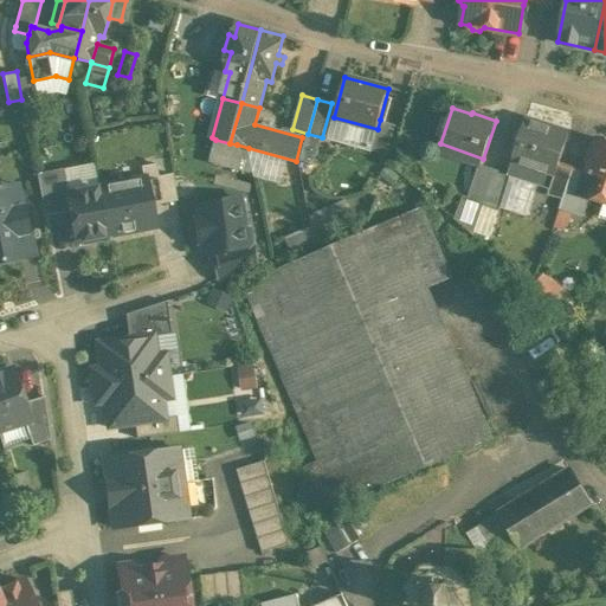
[(378,129),(334,117),(328,137),(372,149),(378,129)]
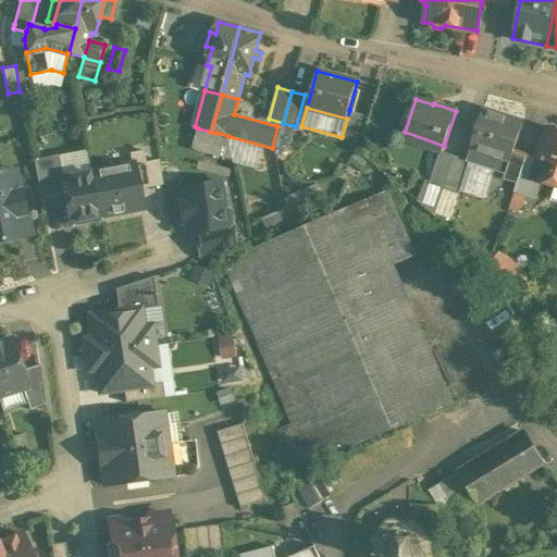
[(349,110),(347,119),(342,137),(355,140),(363,114),(349,110)]
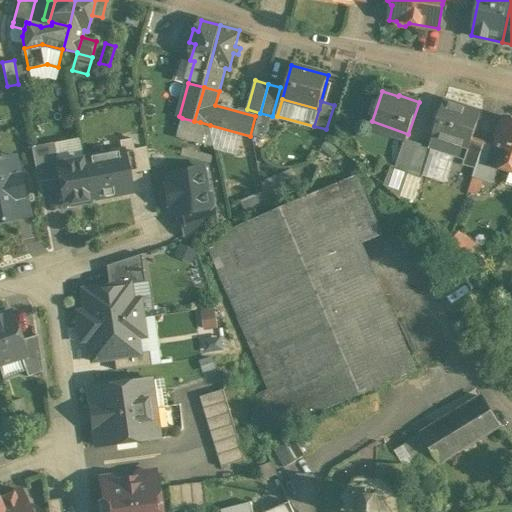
[(481,112),(444,101),(429,147),(429,149),(431,149),(465,160),(472,139),(481,112)]
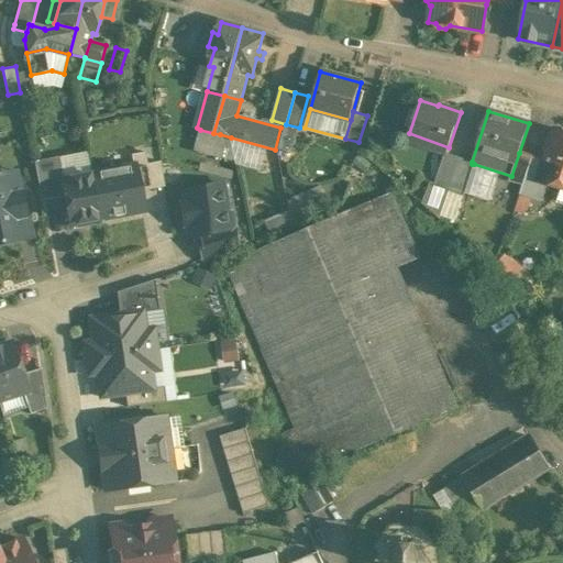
[(299,128),(286,124),(278,150),(291,154),(299,128)]
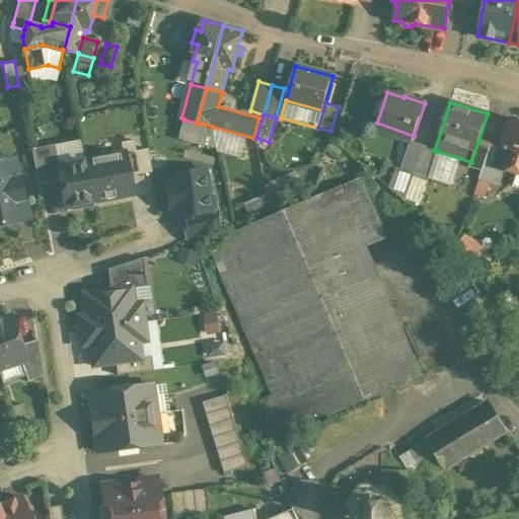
[(197,123),(184,120),(181,130),(181,138),(198,142),(203,124),(197,123)]
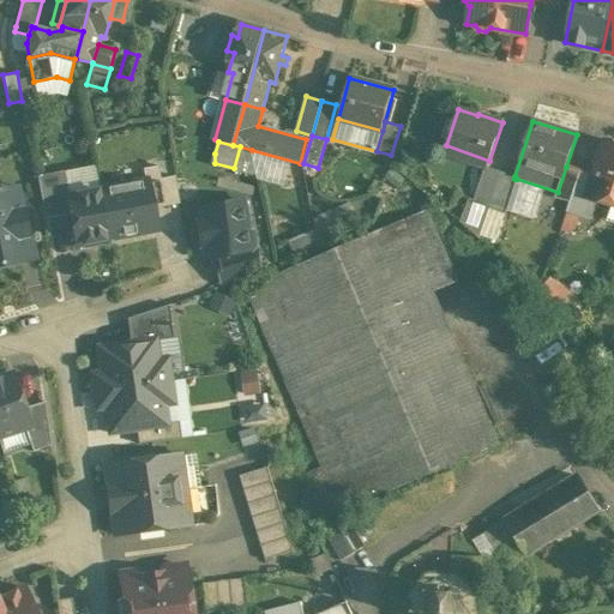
[(613,144),(607,142),(596,176),(589,197),(591,197),(613,204),(613,144)]
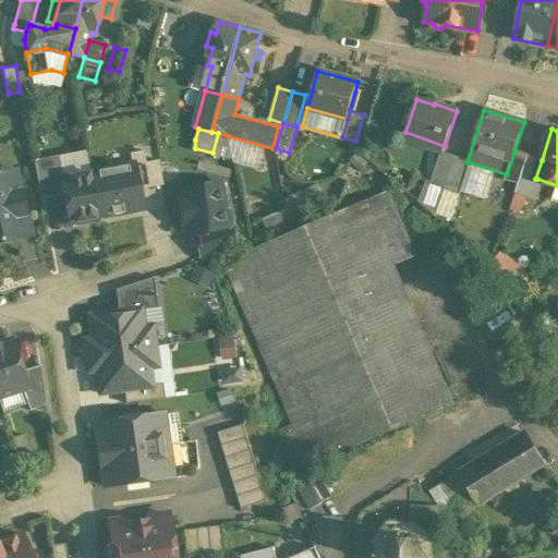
[(229,136),(218,133),(213,153),(233,159),(232,154),(229,136)]
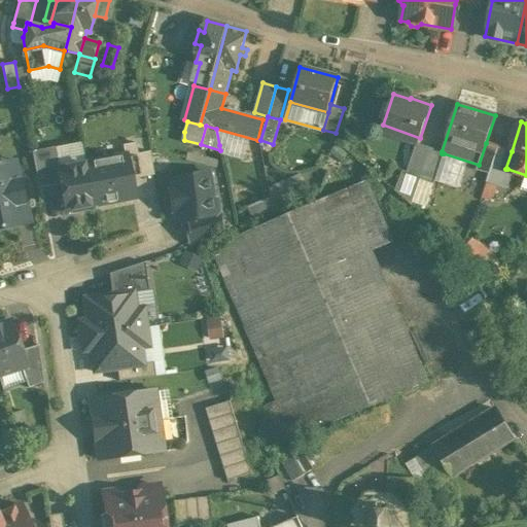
[(127,155),(131,179),(153,174),(149,151),(138,153),(136,143),(125,145),(127,155)]
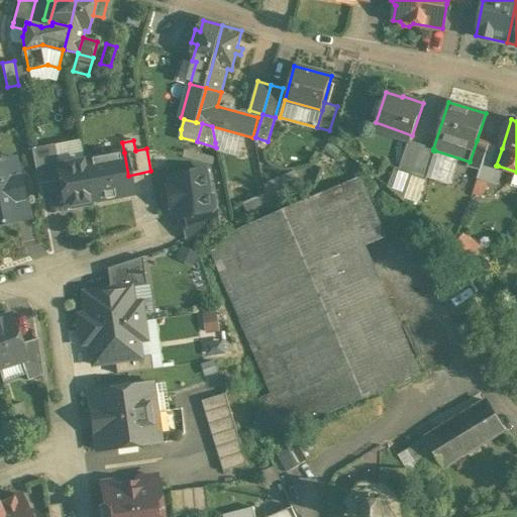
[(400,169),(399,171),(413,175),(422,144),(409,140),(400,169)]
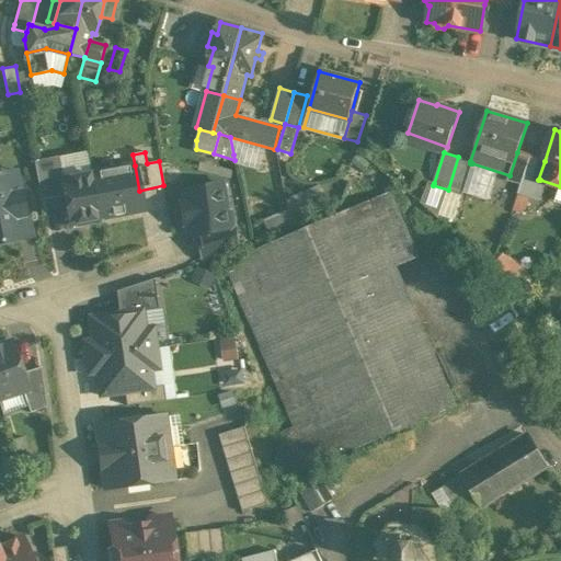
[(530,156),(517,152),(510,175),(507,181),(521,184),(517,194),(518,194),(530,156)]
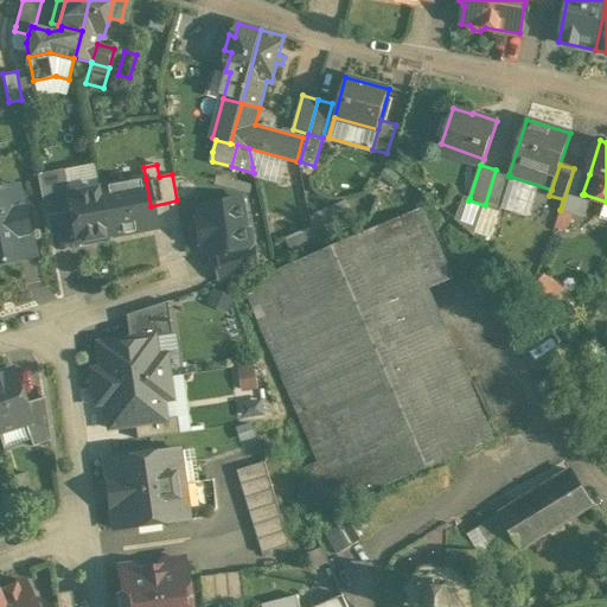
[(574,168),(561,210),(577,215),(585,195),(582,195),(589,174),(574,168)]
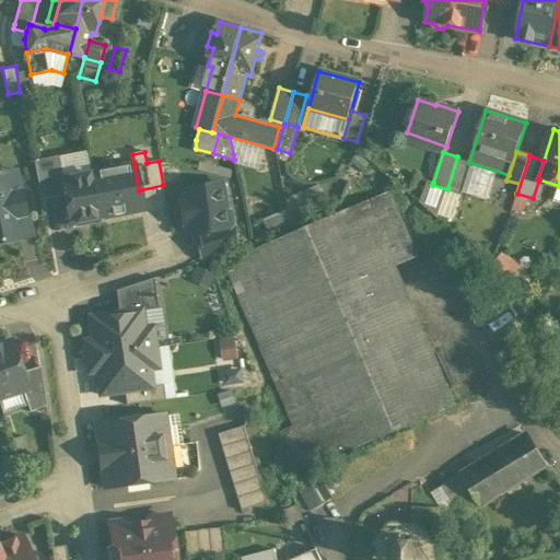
[(59,156),(34,161),(42,200),(65,196),(61,178),(62,178),(59,156)]
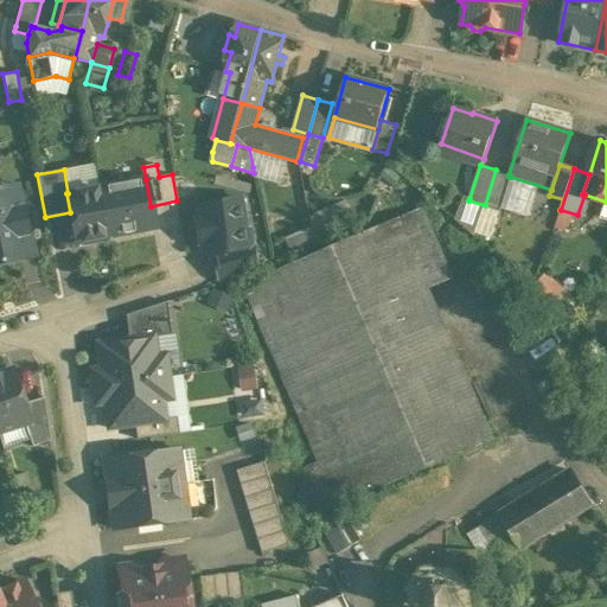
[(509,174),(496,170),(485,205),(500,210),(511,177),(509,177),(509,174)]
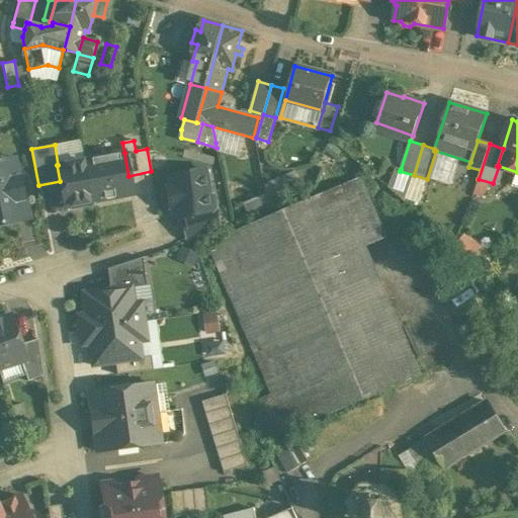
[(124,153),(85,160),(92,201),(132,194),(128,176),(124,153)]
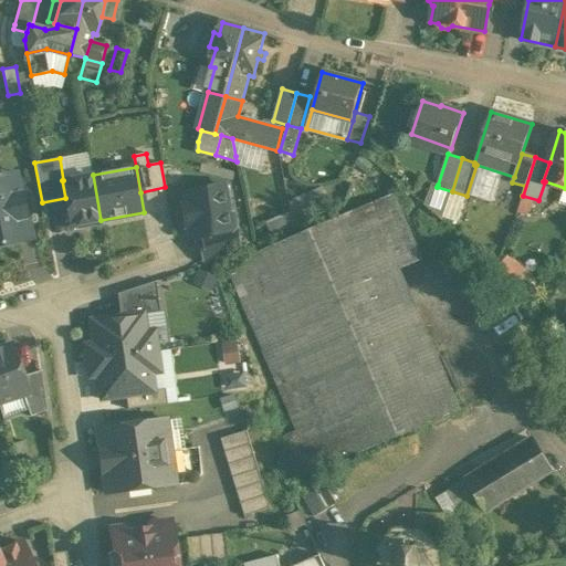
[(4,197),(20,194),(16,173),(0,176),(4,197)]
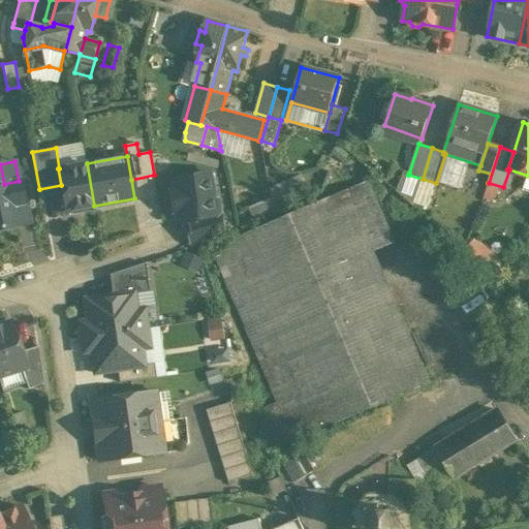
[(59,168),(58,168),(61,185),(66,211),(94,206),(87,163),(59,168)]
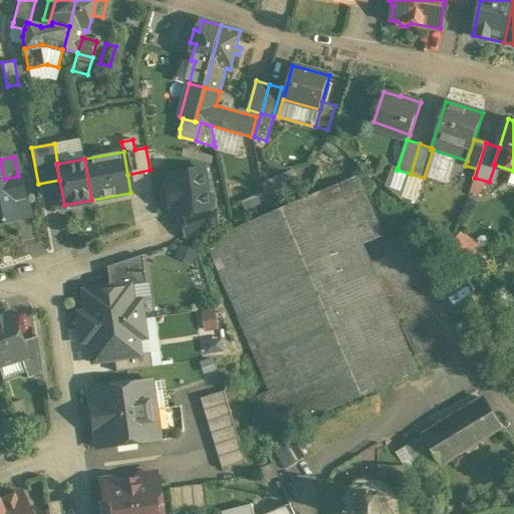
[(0,160),(0,221),(12,219),(9,201),(22,198),(18,176),(4,179),(0,160)]
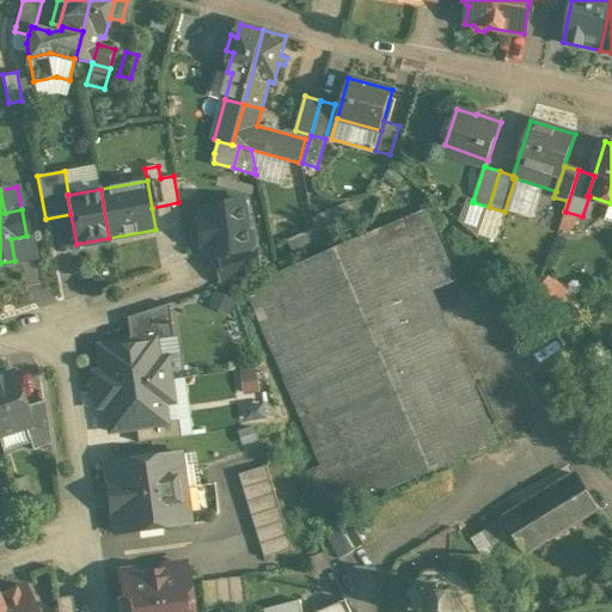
[(489,207),(472,202),(473,200),(469,197),(459,221),(478,238),(478,237),(481,232),(484,220),(489,207)]
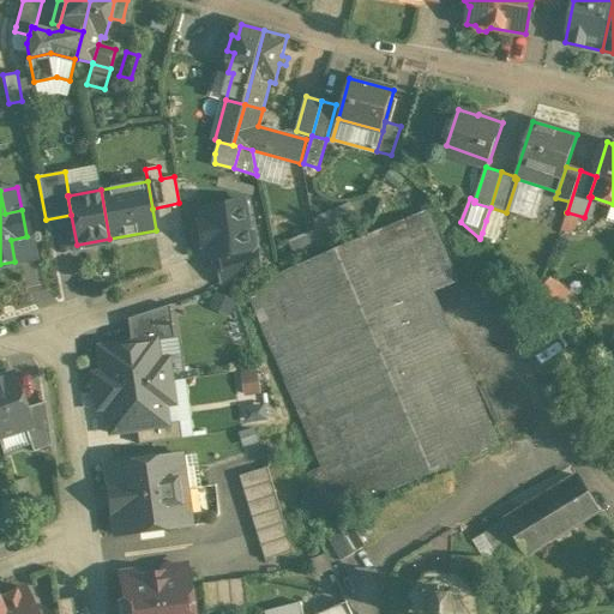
[(245,202),(199,209),(202,221),(197,221),(200,247),(205,246),(208,258),(217,257),(253,251),(252,248),(245,202)]
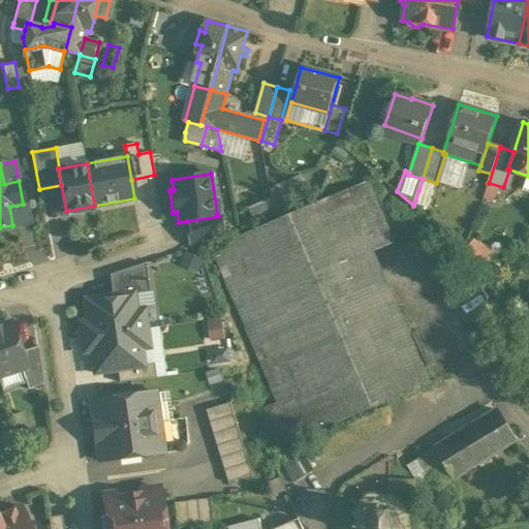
[(368,183),(213,249),(279,402),(267,407),(283,445),(430,382),(372,250),(393,241),(368,183)]
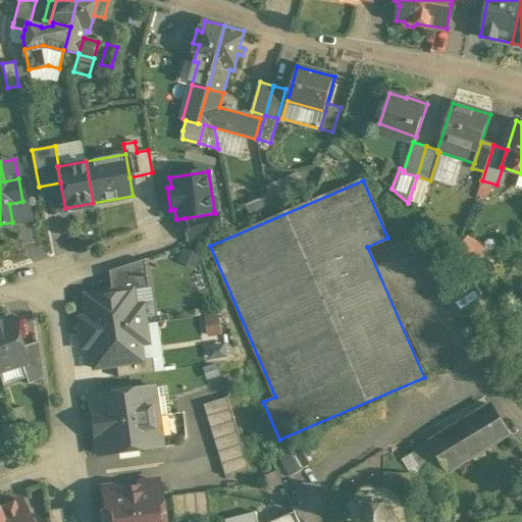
[(301,180),(271,194),(274,206),(306,193),(301,180)]
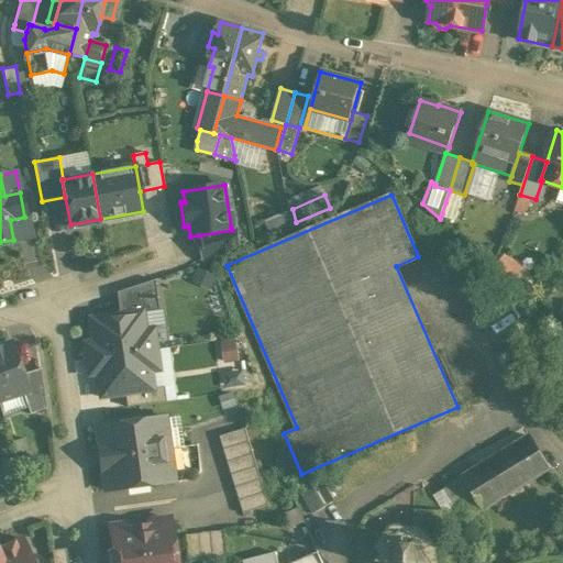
[(459,206),(445,202),(442,213),(455,218),(459,206)]
